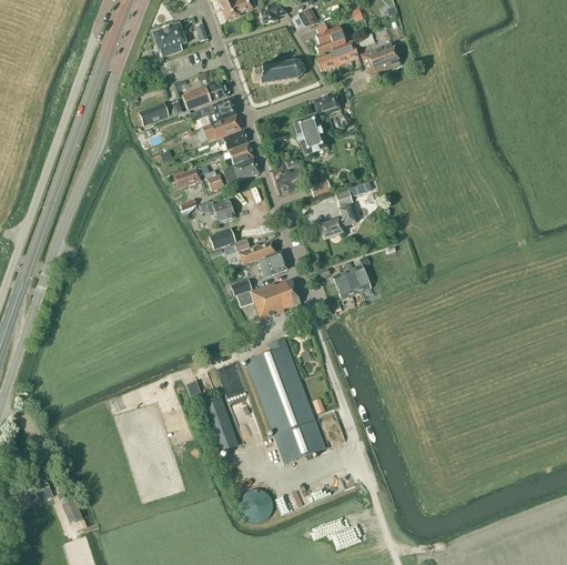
[(216,0),(224,20),(239,14),(238,11),(251,7),(247,0),(216,0)]
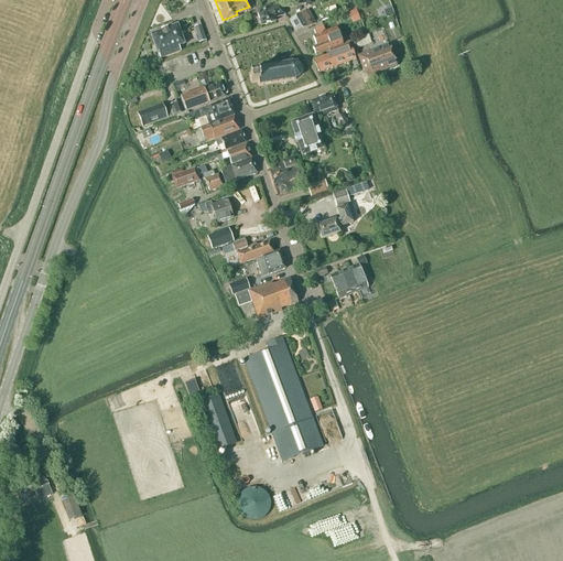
[(259,23),(273,19),(272,15),(283,12),(280,1),(255,9),(259,23)]
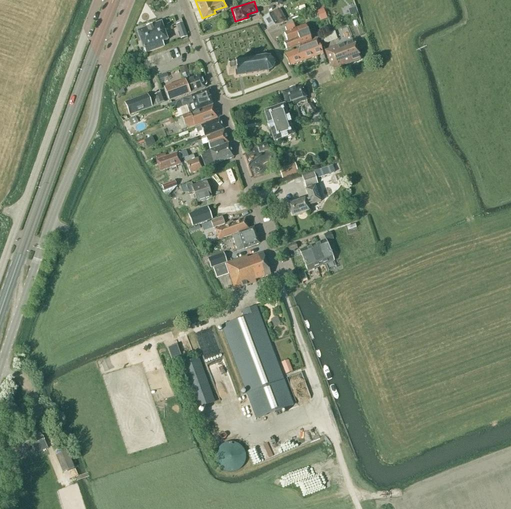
[(326,15),(323,6),(316,9),(320,18),(326,15)]
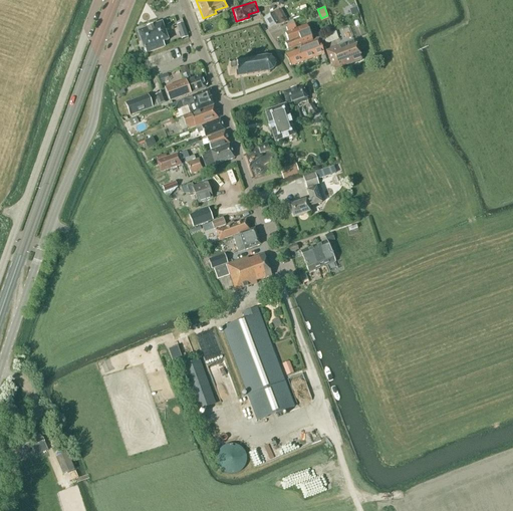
[(281,16),(277,9),(263,17),(268,26),(286,20),(283,15),(281,16)]
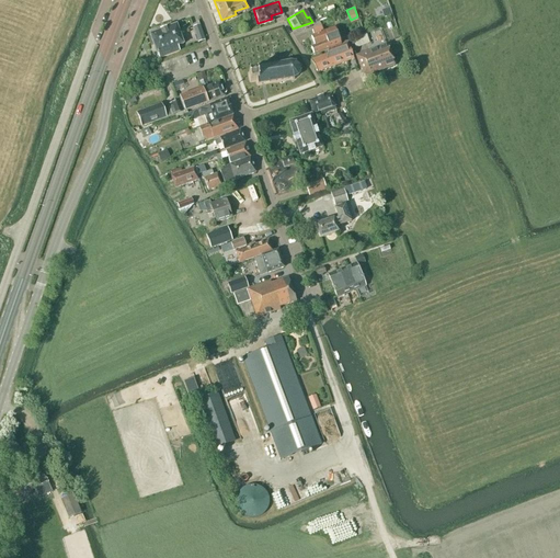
[(158,56),(179,48),(176,44),(182,42),(175,22),(148,32),(156,52),(158,56)]
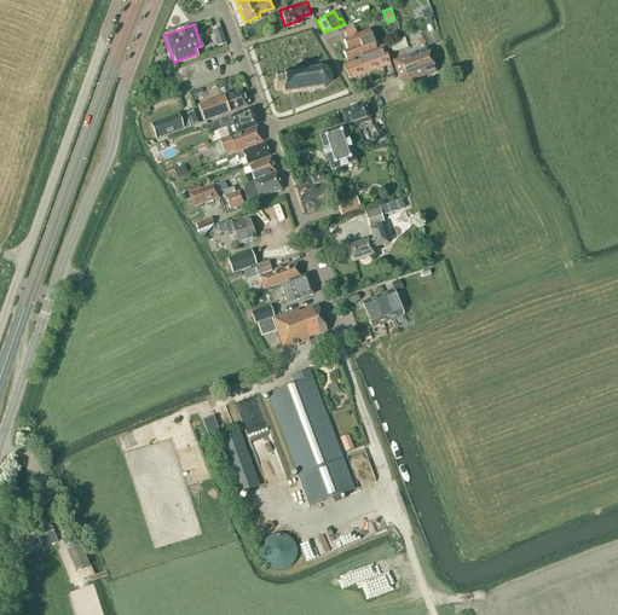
[(218,44),(225,41),(219,24),(212,27),(218,44)]
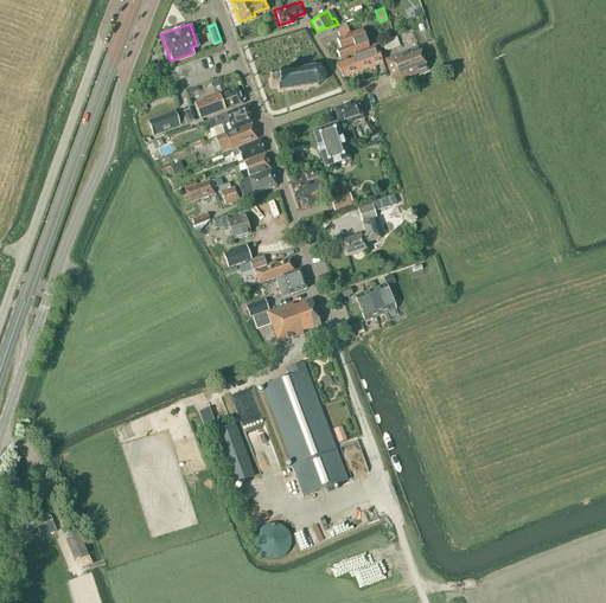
[(349,32),(346,26),(337,30),(338,36),(336,37),(339,47),(336,49),(338,57),(368,46),(361,27),(349,32)]
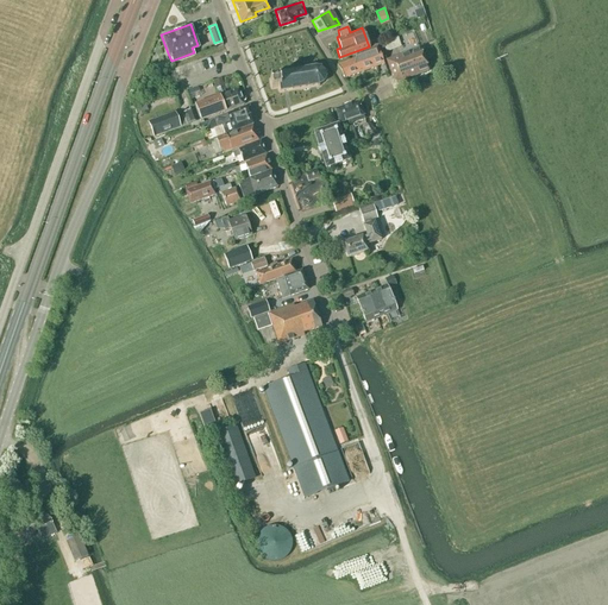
[(336,62),(344,76),(383,62),(376,44),(355,52),(353,56),(336,62)]
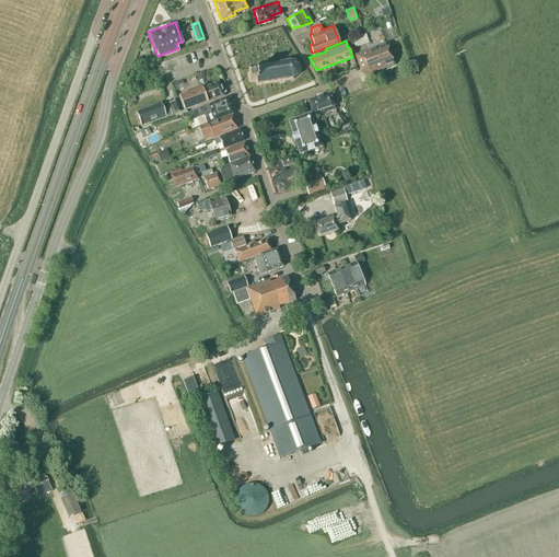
[(363,73),(393,62),(385,42),(354,54),(359,67),(360,66),(363,73)]
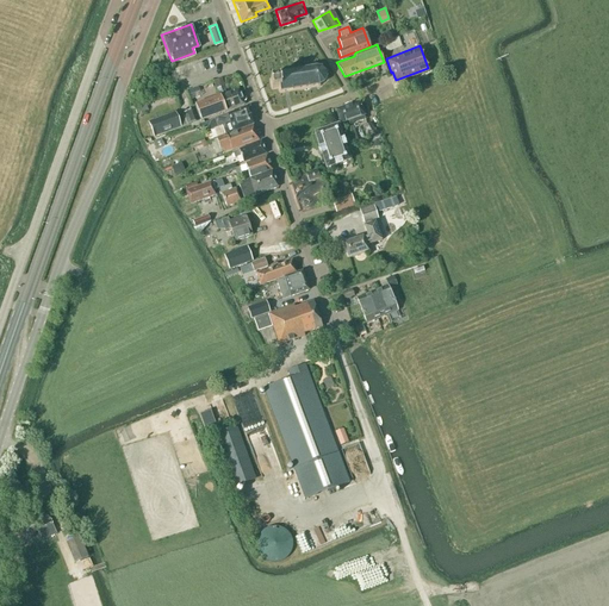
[(279,89),(317,82),(323,80),(325,75),(324,69),(319,64),(314,63),(274,72),(275,76),(269,77),(271,86),(278,85),(279,89)]
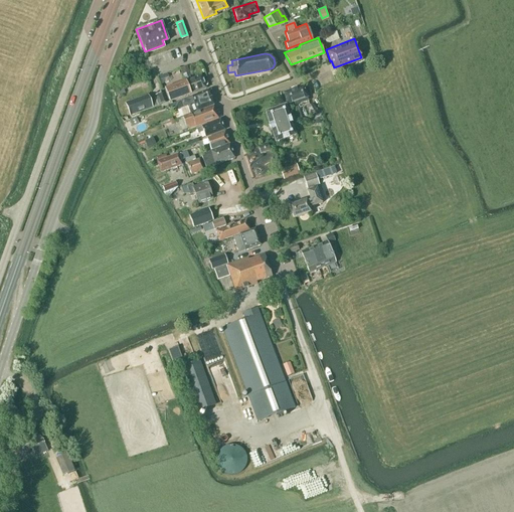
[(188,69),(186,63),(180,65),(182,71),(188,69)]
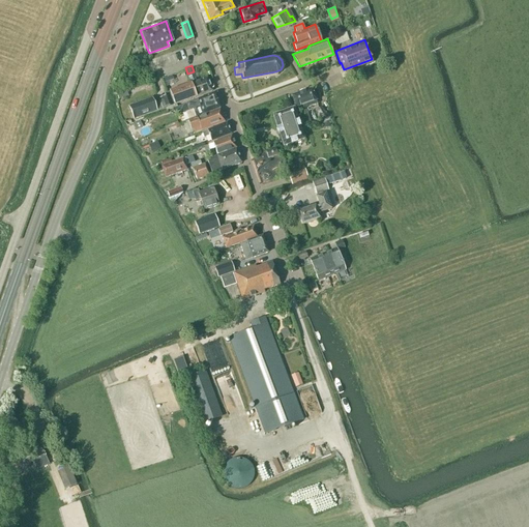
[(189,82),(195,95),(211,89),(206,76),(189,82)]
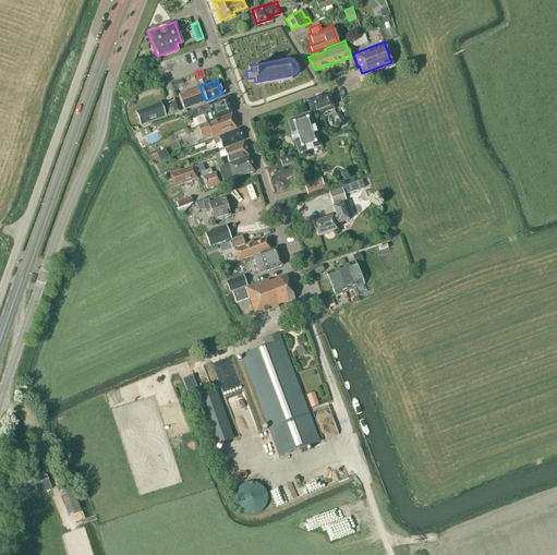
[(183,109),(205,100),(200,86),(178,94),(183,109)]
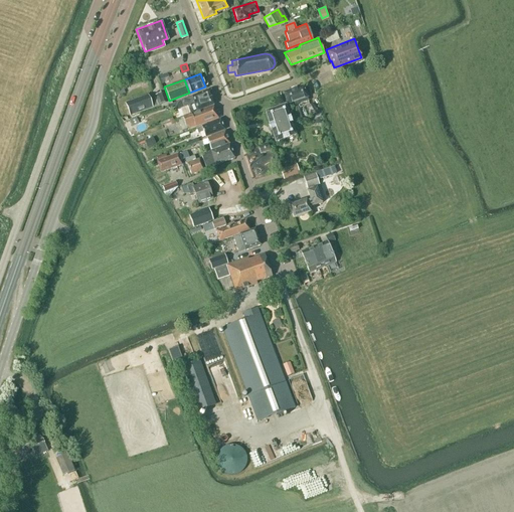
[(295,103),(307,99),(306,96),(303,84),(283,91),(286,102),(293,100),(295,103)]
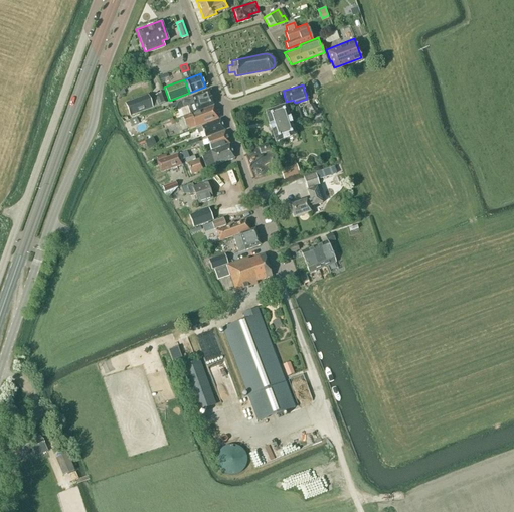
[(196,110),(212,104),(207,89),(191,95),(180,99),(183,105),(193,102),(196,110)]
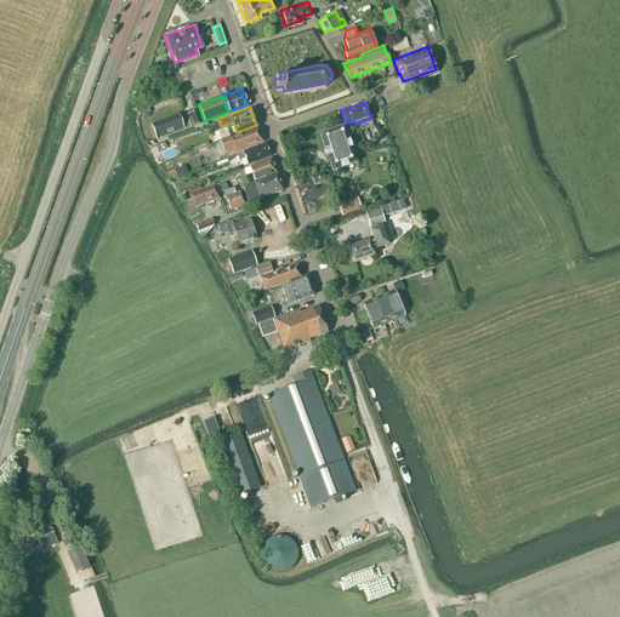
[(200,121),(195,109),(185,113),(186,116),(180,119),(177,112),(151,121),(157,137),(189,125),(200,121)]
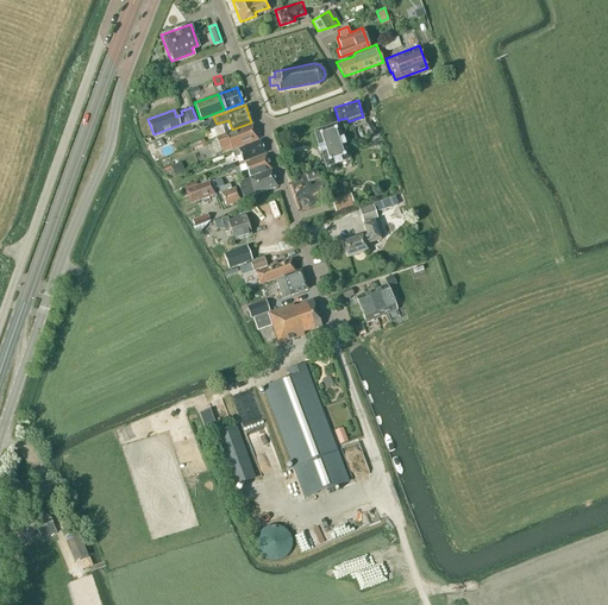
[(362,124),(364,132),(365,133),(370,132),(371,138),(381,134),(375,119),(370,121),(370,120),(362,124)]
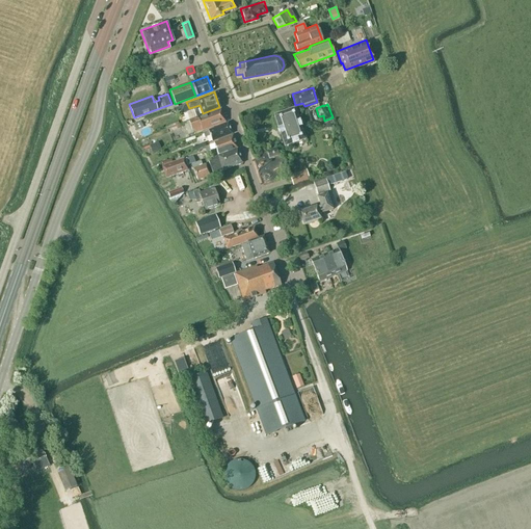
[(304,137),(294,106),(273,113),(277,127),(276,127),(279,133),(280,133),(284,144),(304,137)]
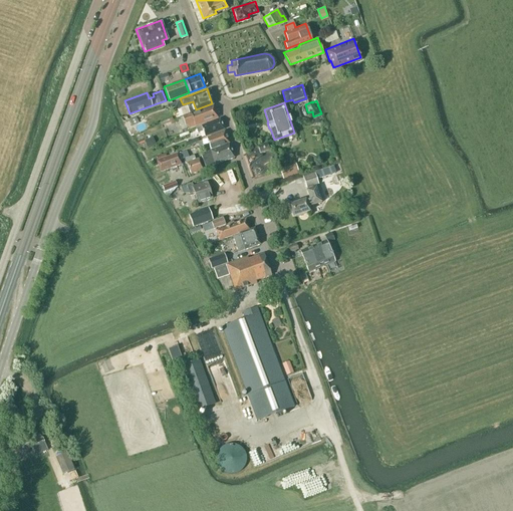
[(212,103),(196,109),(182,115),(185,123),(187,123),(188,126),(217,115),(212,103)]
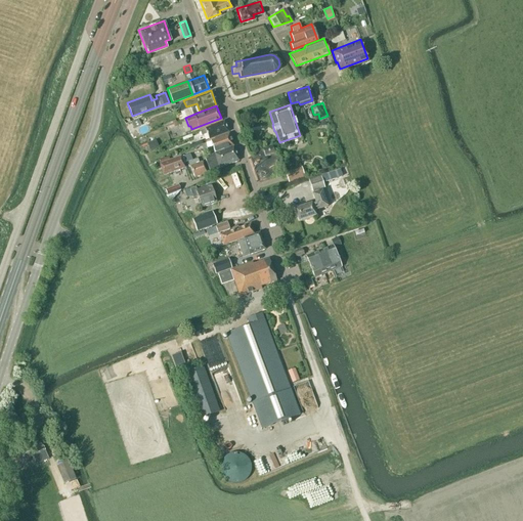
[(127,122),(129,128),(137,125),(135,119),(127,122)]
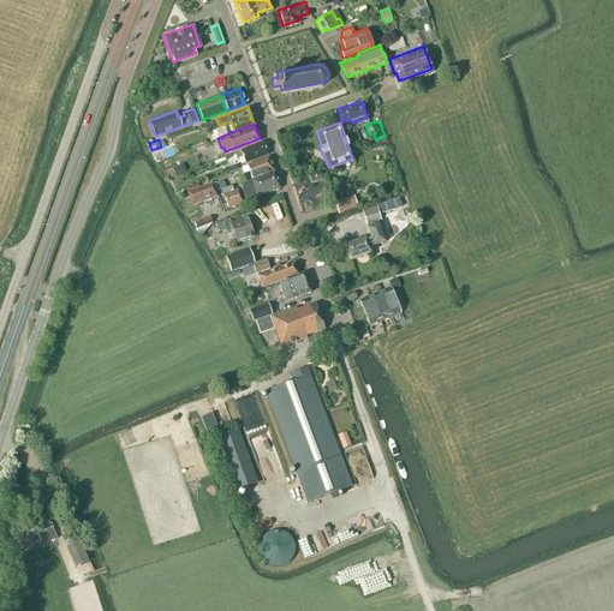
[(243,161),(267,153),(262,141),(233,151),(236,157),(240,155),(243,161)]
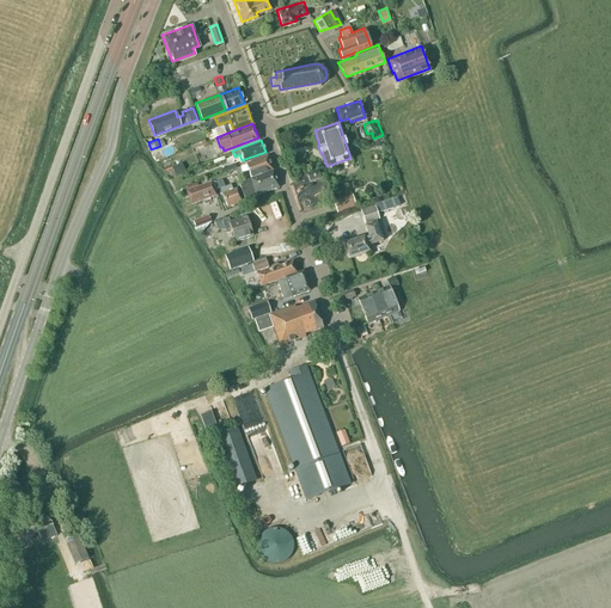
[(250,177),(272,170),(266,154),(245,163),(250,177)]
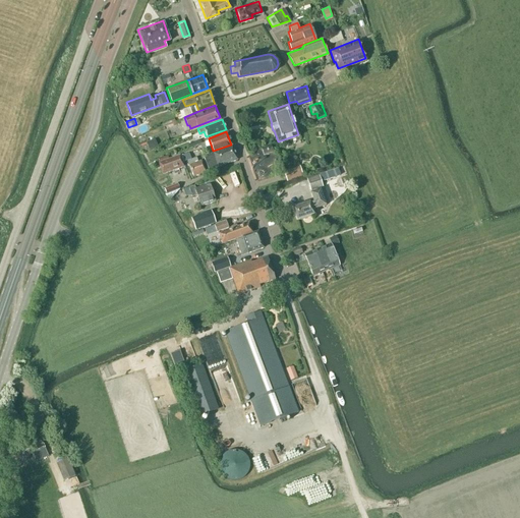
[(145,140),(148,148),(157,145),(154,137),(145,140)]
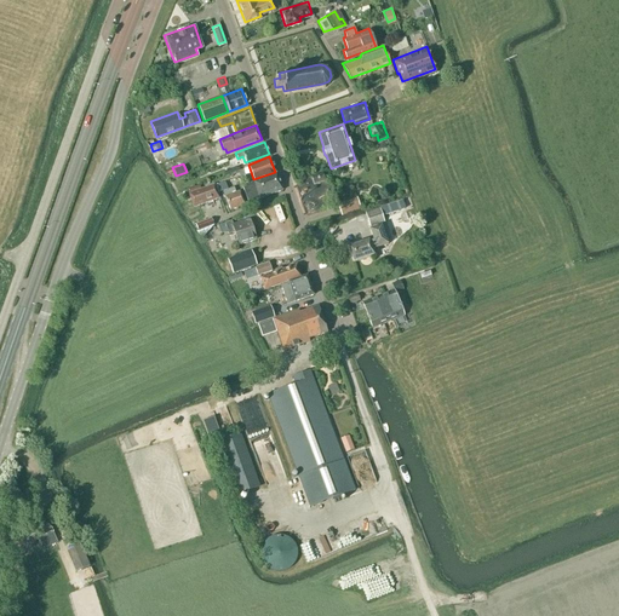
[(275,172),(253,179),(241,183),(247,200),(281,188),(275,172)]
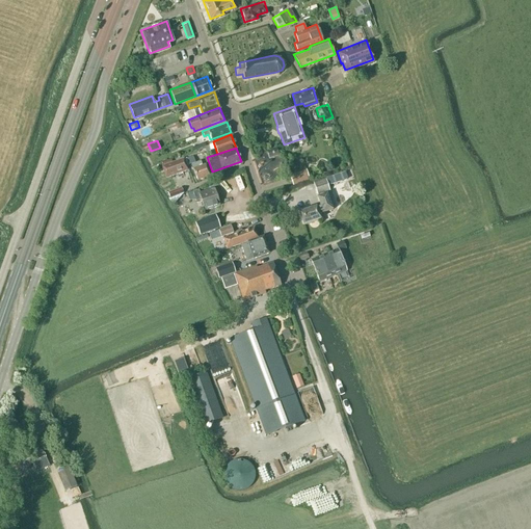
[(186,167),(182,157),(173,160),(171,160),(161,164),(165,176),(177,172),(177,170),(180,169),(186,167)]
